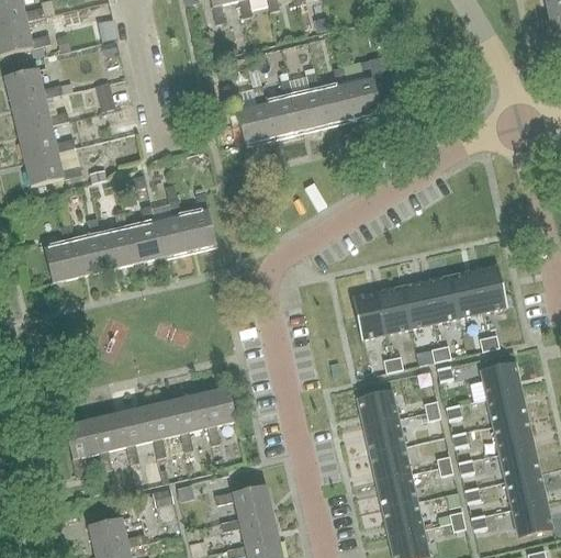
[(0,0),(0,25),(24,20),(24,21),(43,17),(41,8),(23,12),(20,0),(0,0)]
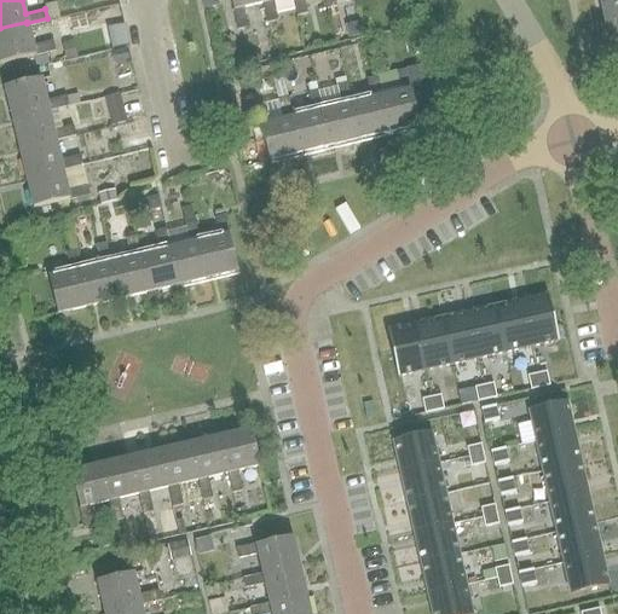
[(242,5),(261,0),(263,0),(230,0),(232,6),(231,6),(236,27),(247,24),(242,5)]
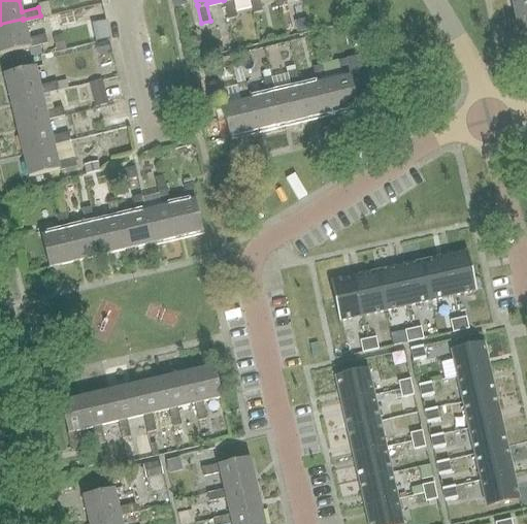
[(224,0),(223,0),(226,18),(236,14),(232,0),(224,0)]
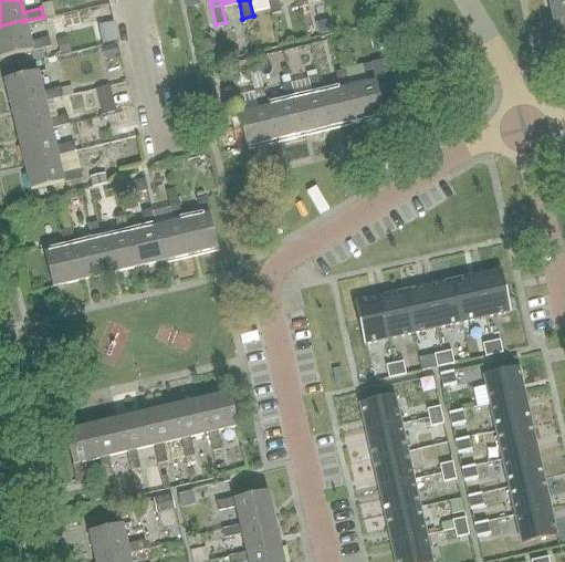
[(267,0),(270,11),(280,9),(278,0),(267,0)]
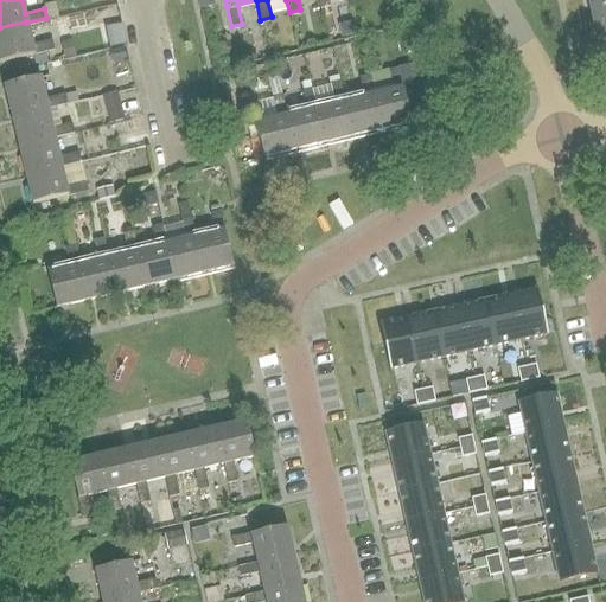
[(605,1),(591,6),(597,36),(605,33),(605,1)]
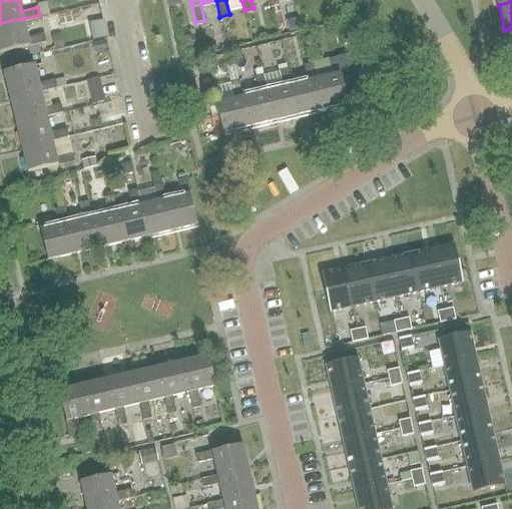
[(22,18),(0,23),(0,50),(28,44),(45,40),(42,31),(26,35),(22,19),(22,18)]
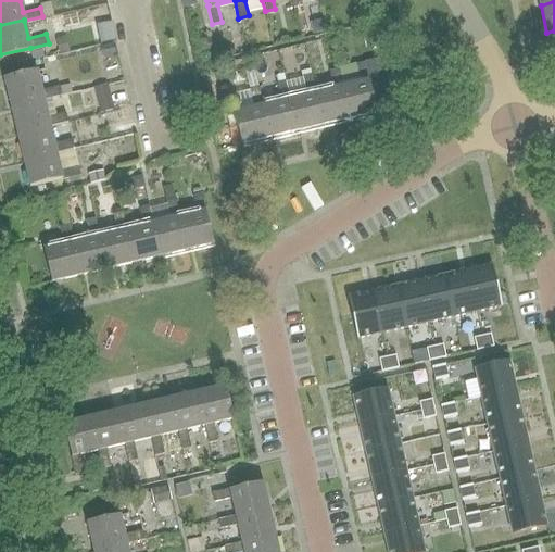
[(375,110),(374,105),(390,102),(379,57),(354,62),(358,79),(341,84),(340,84),(348,116),(375,110)]
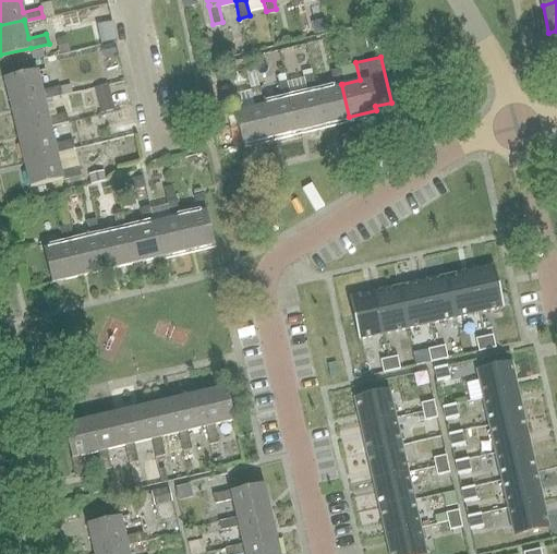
[(323,123),(349,117),(341,84),(342,84),(338,67),(329,69),(334,86),(316,91),(314,92),(323,123)]
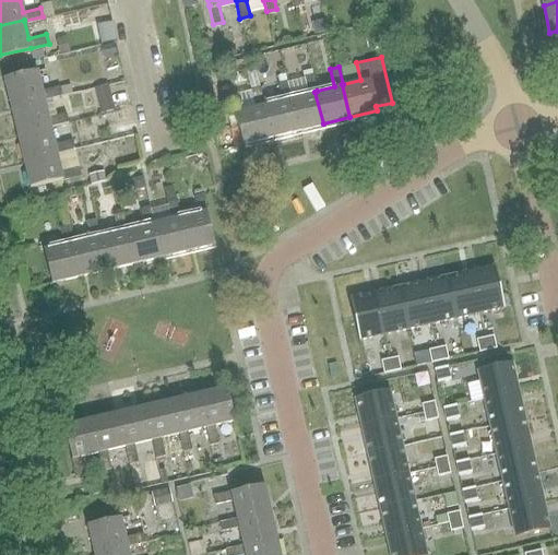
[(2,75),(9,103),(43,95),(43,97),(60,94),(58,84),(40,87),(36,68),(2,75)]
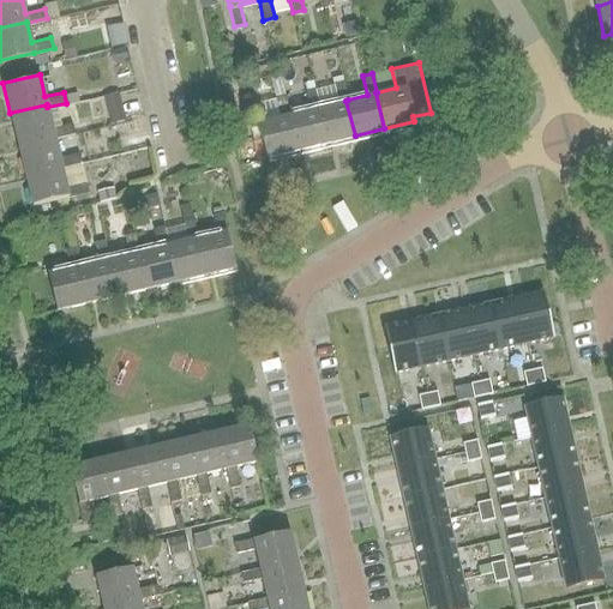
[(325,143),(355,136),(346,101),(348,100),(343,80),(332,83),(337,102),(319,107),(317,107),(325,143)]
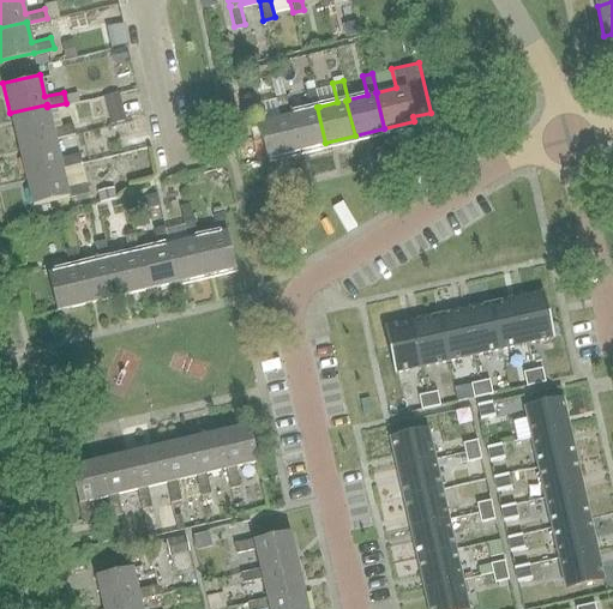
[(295,150),(325,143),(317,107),(319,107),(314,86),(302,90),(307,109),(289,114),(287,114),(295,150)]
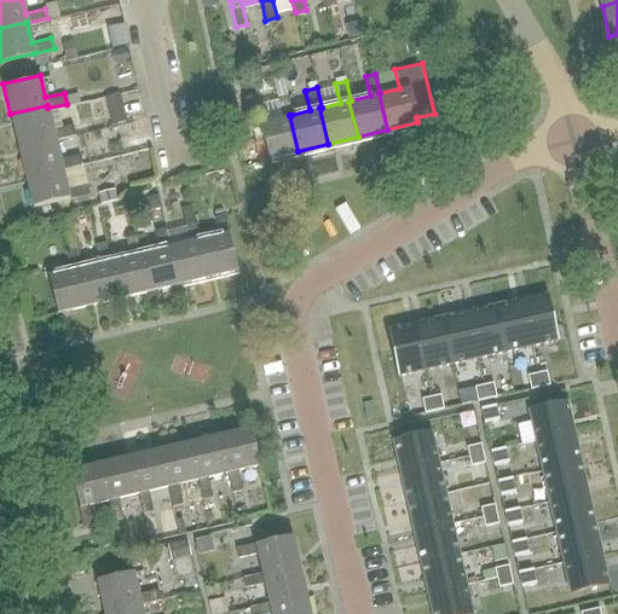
[(103,109),(114,108),(116,121),(131,119),(125,90),(100,94),(103,109)]
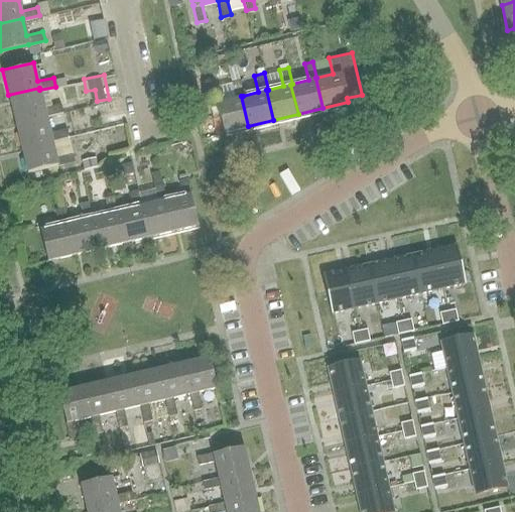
[(224,132),(248,126),(241,96),(243,96),(239,79),(230,81),(234,98),(216,102),(224,132)]
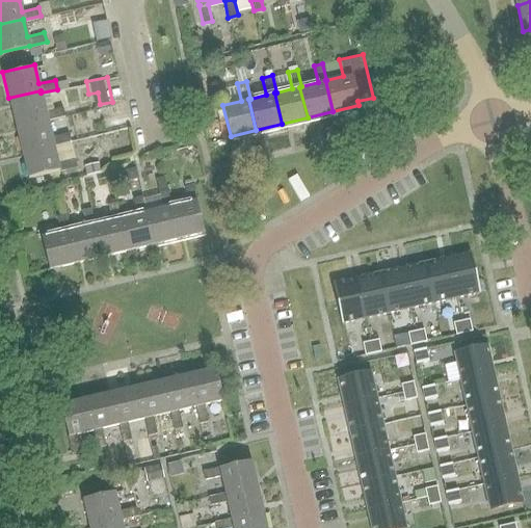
[(8,98),(15,124),(47,116),(47,119),(63,114),(61,105),(45,109),(41,93),(41,90),(8,98)]
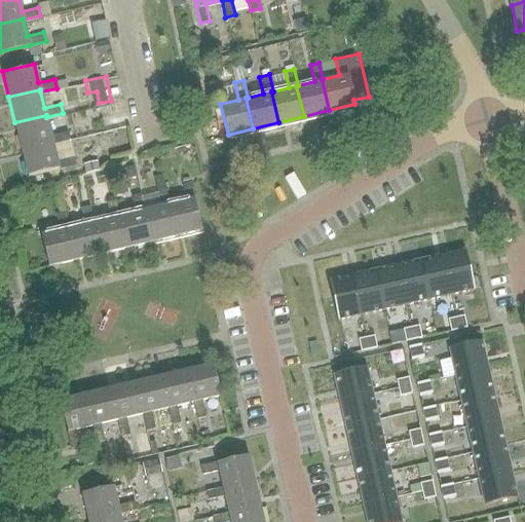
[(14,122),(21,148),(52,141),(52,142),(69,138),(67,129),(50,134),(46,117),(46,115),(14,122)]
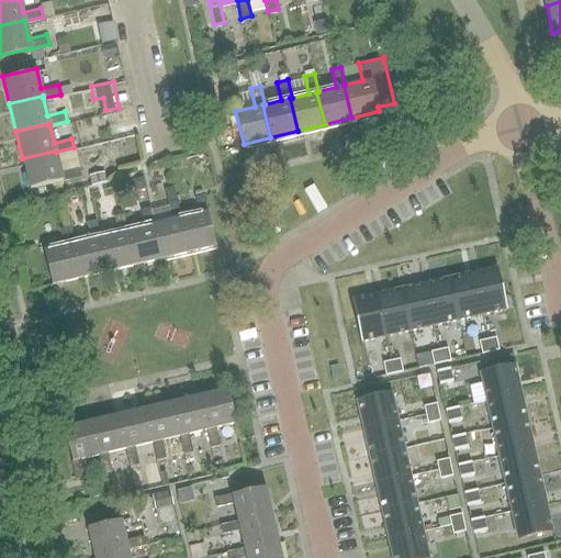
[(56,151),(22,158),(29,186),(62,178),(62,179),(80,175),(78,165),(60,169),(56,152),(56,151)]
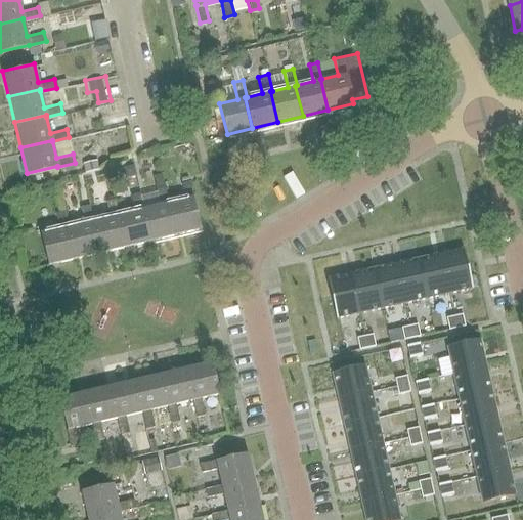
[(167,202),(174,233),(200,227),(192,197),(193,197),(189,179),(180,181),(184,198),(168,202),(167,202)]
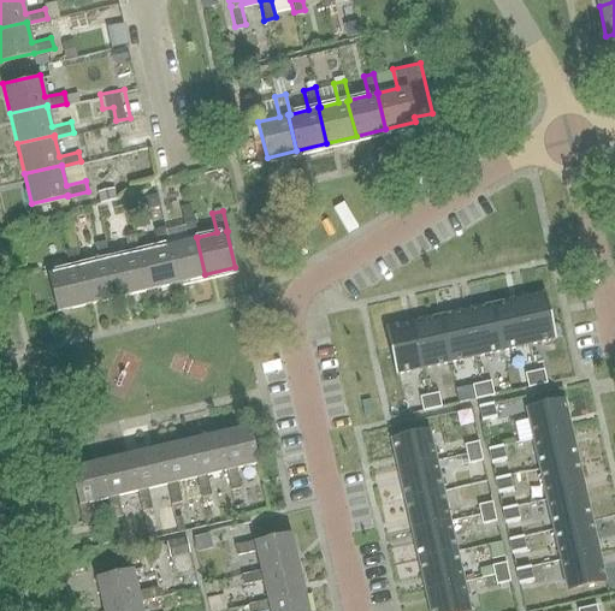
[(175,280),(205,274),(196,237),(197,237),(193,217),(182,220),(187,239),(167,244),(166,244),(175,280)]
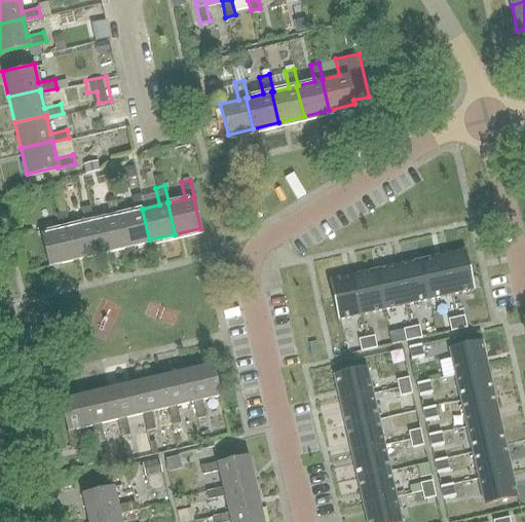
[(123,246),(149,239),(142,209),(143,209),(139,191),(130,193),(135,211),(118,215),(116,215),(123,246)]
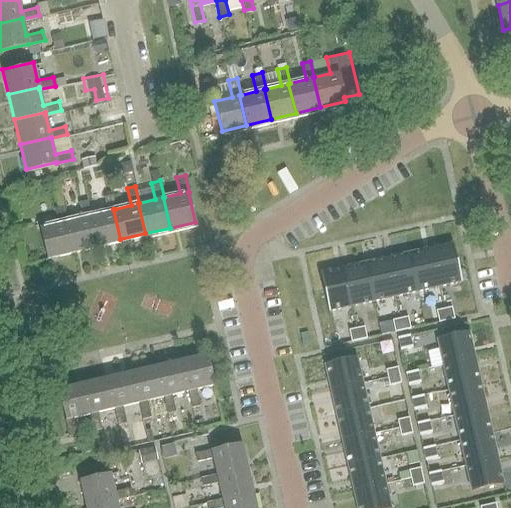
[(95,245),(120,239),(113,209),(115,209),(111,192),(102,194),(106,211),(89,215),(88,215),(95,245)]
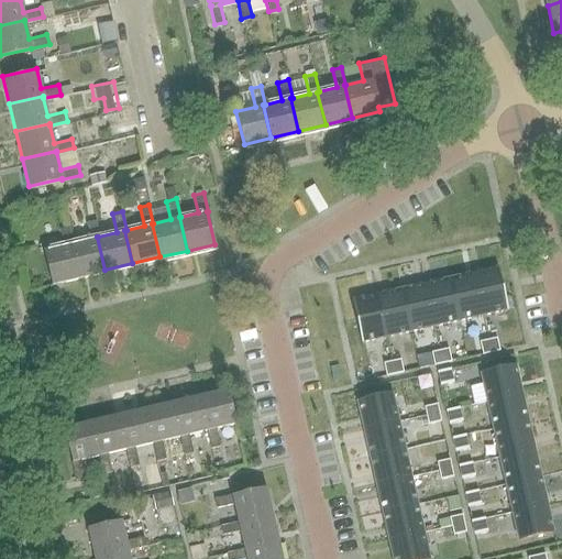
[(77,276),(105,270),(97,237),(98,237),(95,218),(85,220),(89,239),(72,242),(69,243),(77,276)]
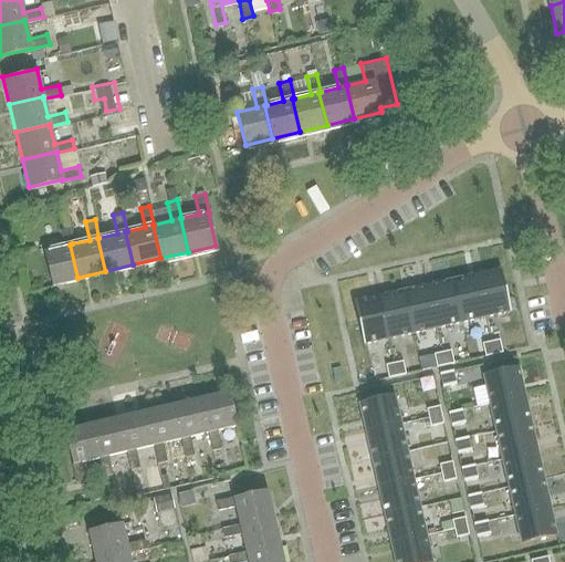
[(50,284),(77,278),(70,245),(72,243),(67,226),(58,228),(62,246),(42,250),(50,284)]
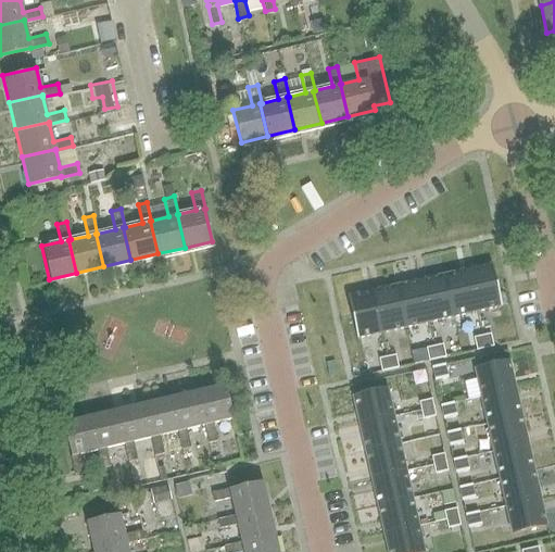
[(490,262),(466,267),(475,309),(500,303),(490,262)]
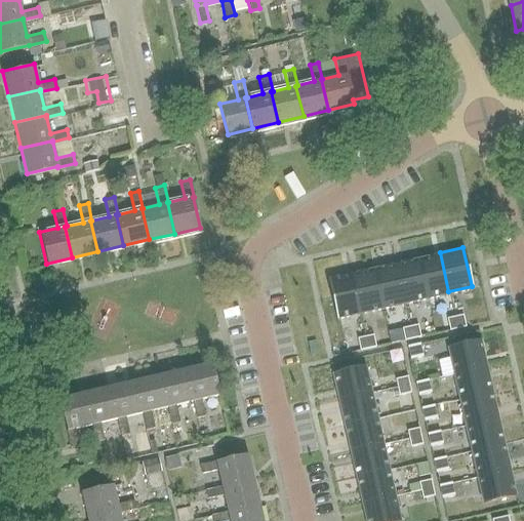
[(440,252),(417,257),(427,296),(448,291),(440,252)]
